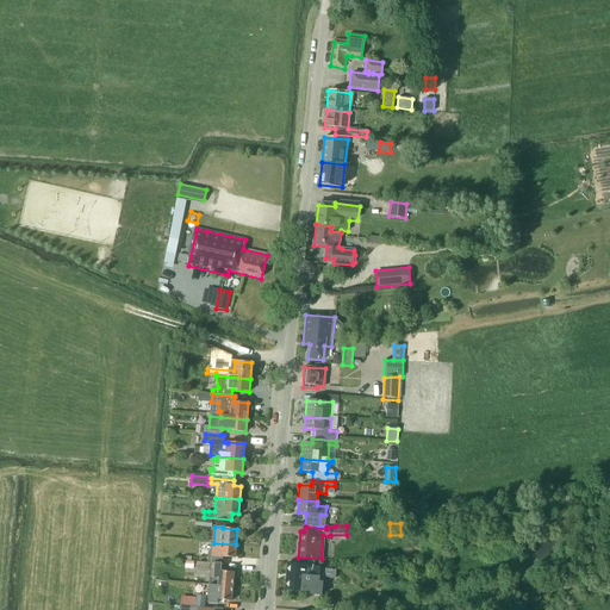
[(235,558),(236,545),(213,543),(212,552),(209,551),(207,562),(197,561),(197,562),(225,565),(225,564),(222,564),(223,556),(235,558)]
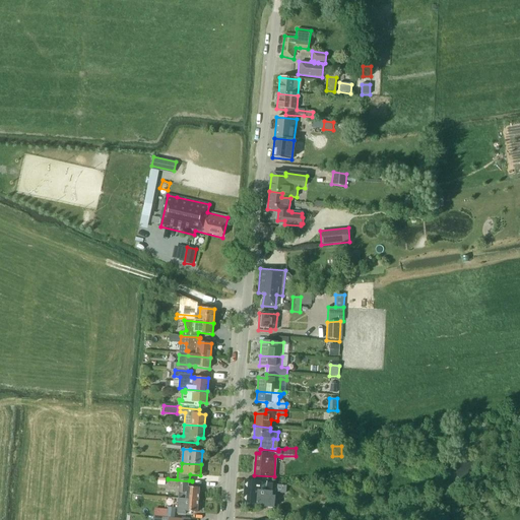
[(191,488),(192,481),(168,479),(168,485),(180,486),(179,499),(186,500),(186,501),(198,502),(199,488),(191,488)]
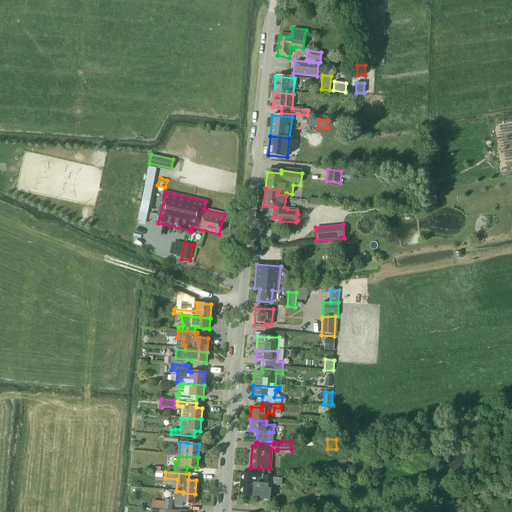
[(270,500),(272,476),(241,473),(239,495),(261,497),(261,499),(270,500)]
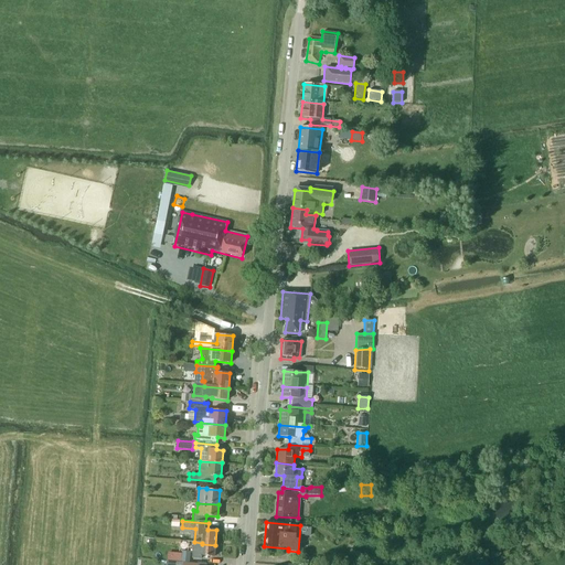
[(214,556),(215,545),(202,544),(201,552),(193,551),(193,555),(201,556),(201,555),(214,556)]
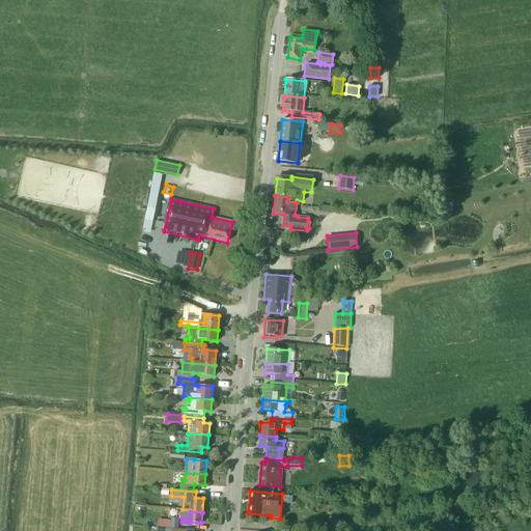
[(178,528),(179,519),(171,519),(170,528),(178,528)]
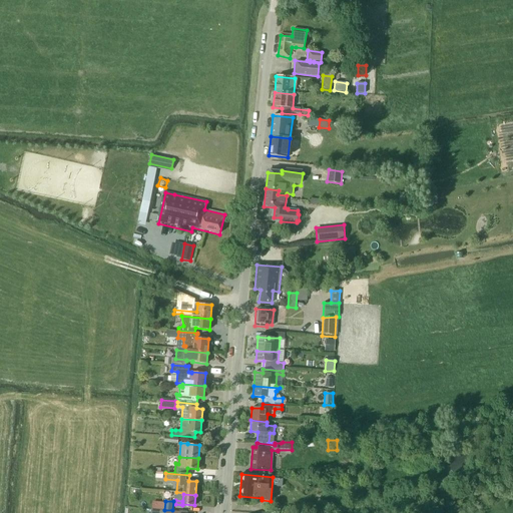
All buildings are outlined.
